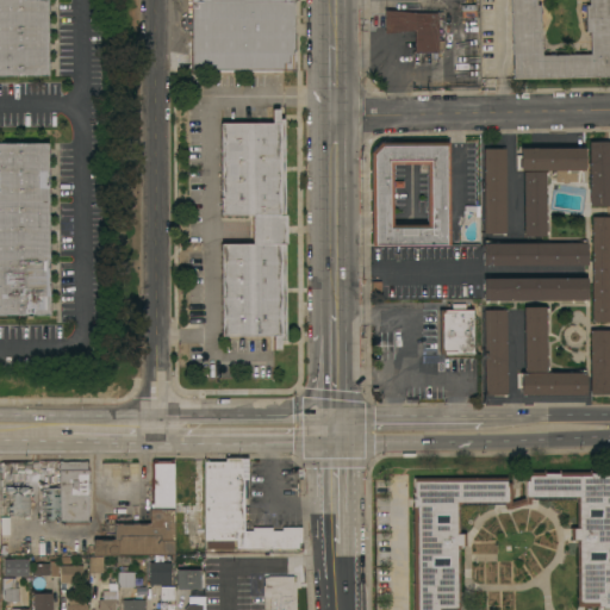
[(47,0),(48,75),(0,74),(0,0),(47,0)]
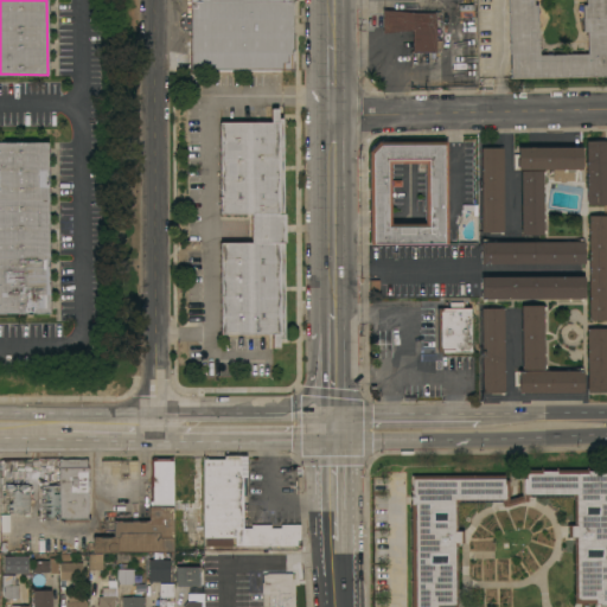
[(293,0),(293,69),(191,69),(191,57),(185,57),(185,42),(191,42),(191,0),(293,0)]
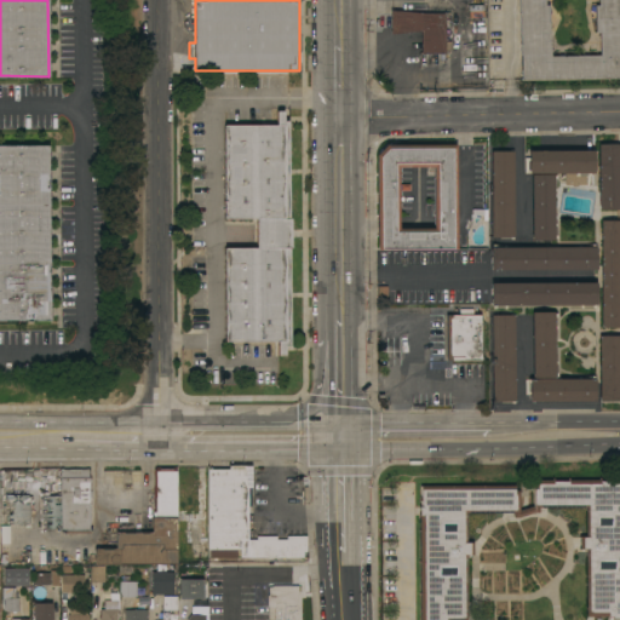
[(619,0),(619,78),(521,80),(518,0),(619,0)]
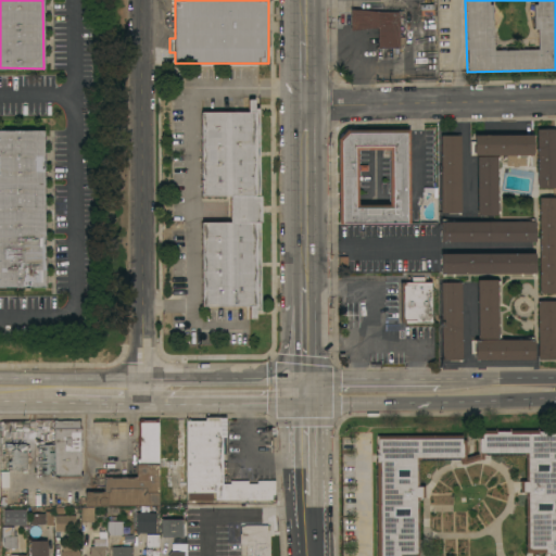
[(400,48),(378,48),(378,27),(351,30),(351,9),(381,11),(400,11),(400,48)]
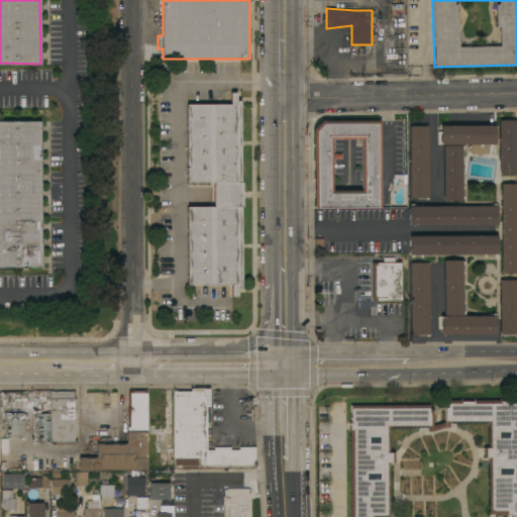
[(187,104),(231,104),(230,92),(236,92),(236,100),(240,100),(241,182),(242,182),(242,206),(241,206),(241,288),(237,288),(237,296),(232,296),(231,284),(188,285),(188,206),(214,206),(214,182),(188,182),(187,104)]
